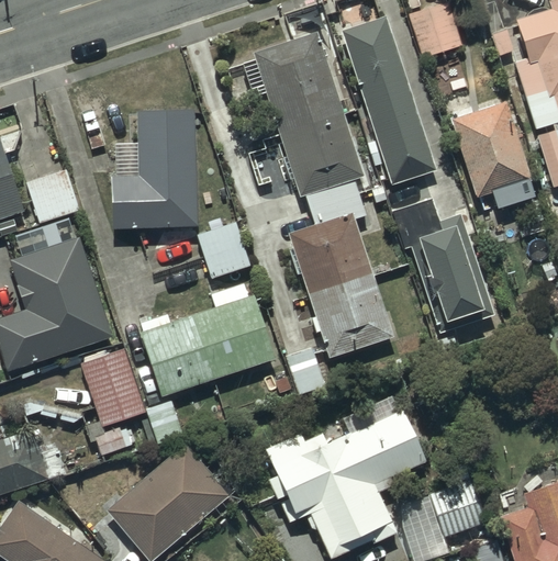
[(549,0),(555,14),(519,24),(528,62),(516,65),(539,144),(557,138),(557,0),(549,0)]
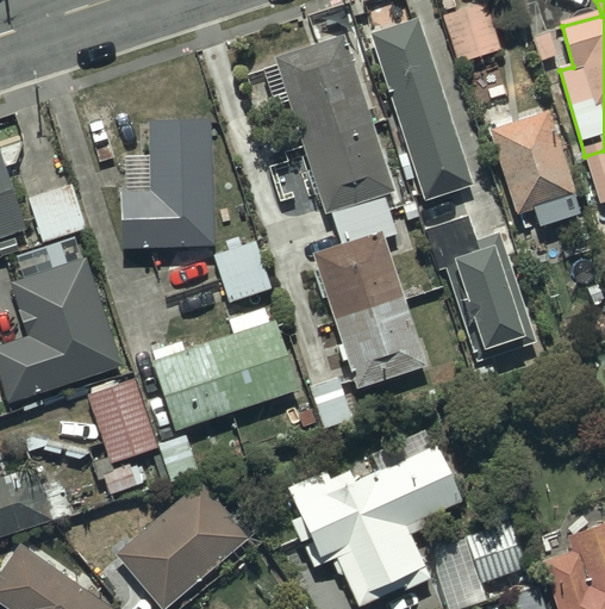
[(490,6),(446,18),(460,68),(504,55),(490,6)]
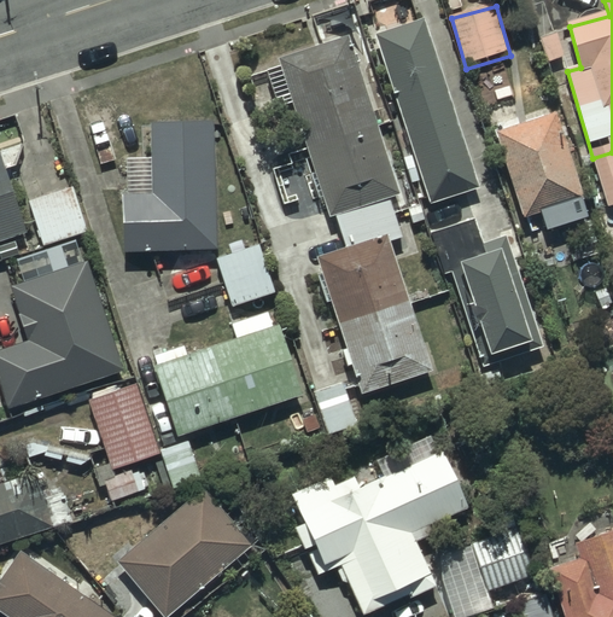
[(426,22),(377,38),(428,204),(478,188),(426,22)]
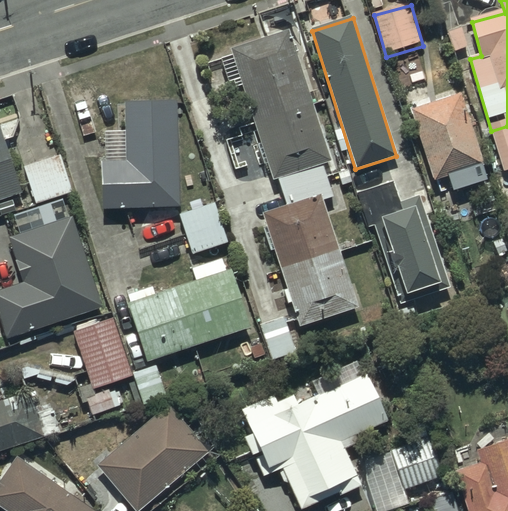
[(289,32),(229,52),(272,184),(331,165),(289,32)]
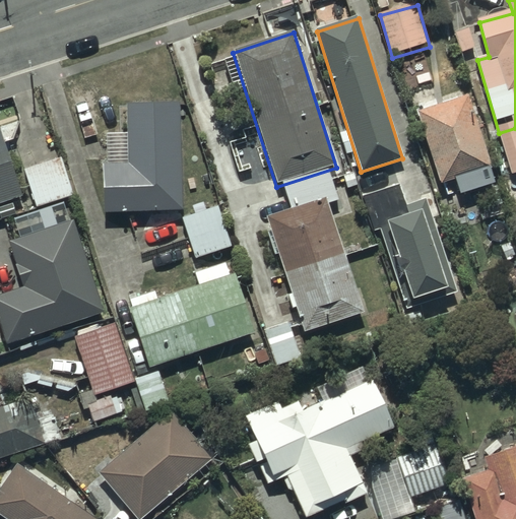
[(470,98),(418,115),(440,187),(495,172),(470,98)]
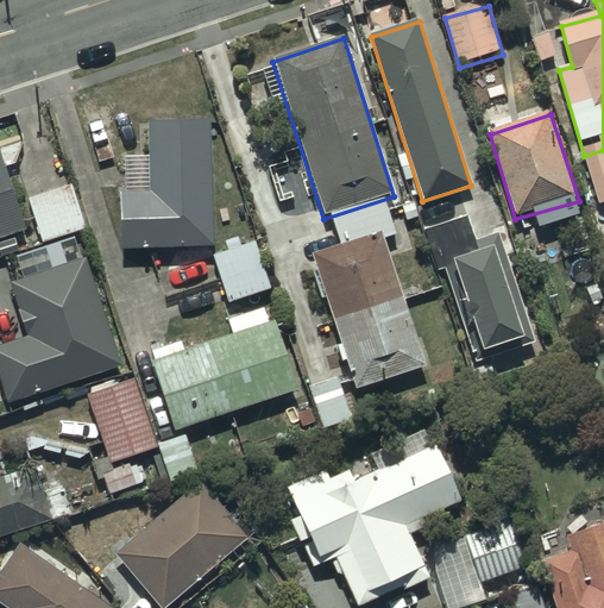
[(211,124),(151,126),(153,195),(123,196),(125,261),(215,255),(211,124)]
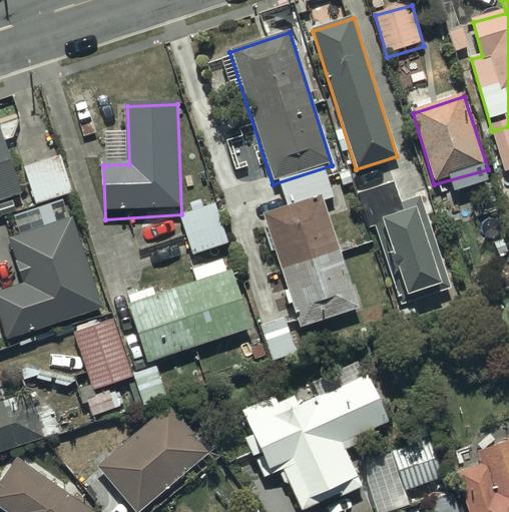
[(4,133),(0,133),(0,211),(25,203),(4,133)]
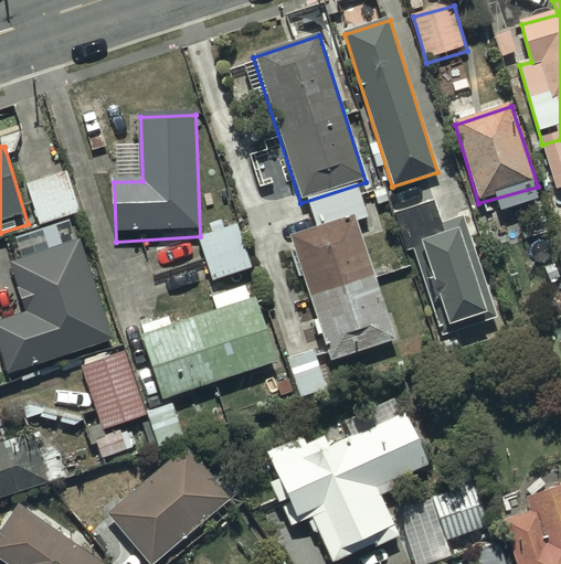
[(65,172),(27,185),(40,226),(80,212),(65,172)]
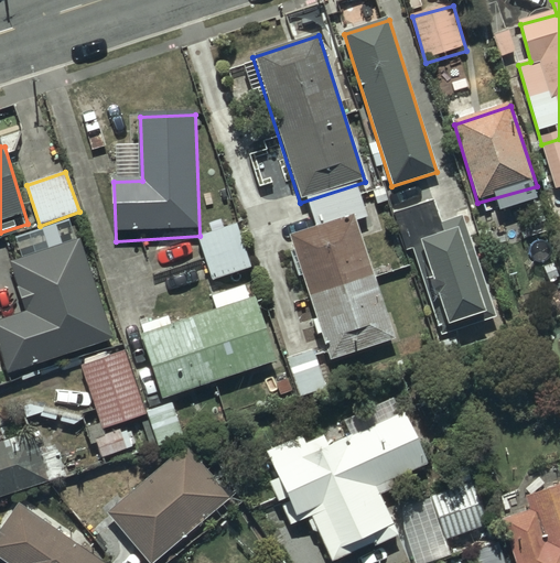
[(419,250),(448,337),(502,320),(469,219),(448,226),(438,198),(398,212),(411,252),(419,250)]
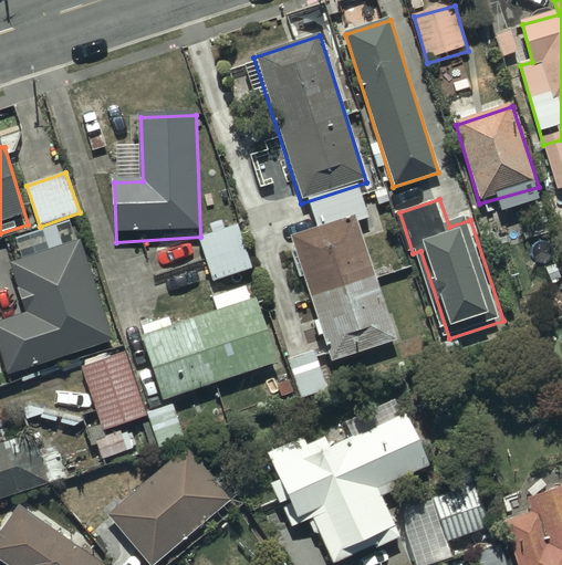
[(297,240),(337,365),(403,344),(362,219),(297,240)]
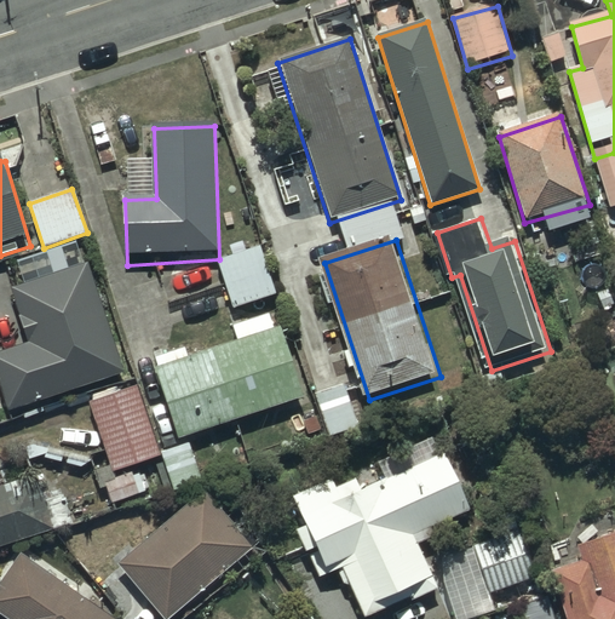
[(268,241),(216,262),(235,311),(287,291),(268,241)]
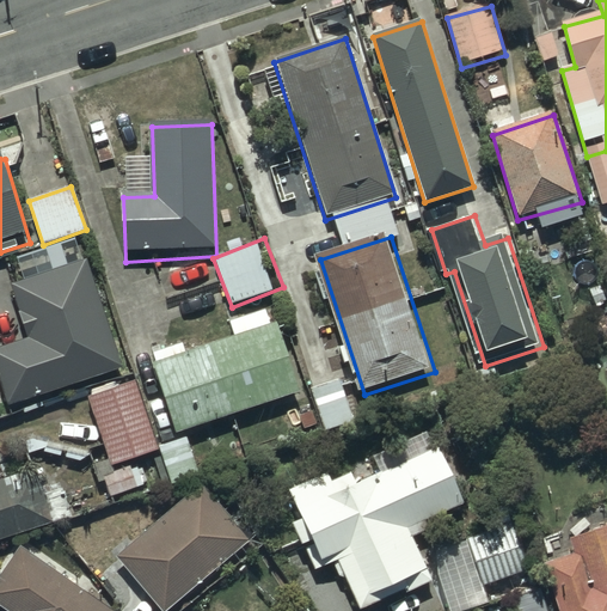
[(25,337),(0,346),(0,386),(7,407),(121,367),(84,258),(7,285),(25,337)]
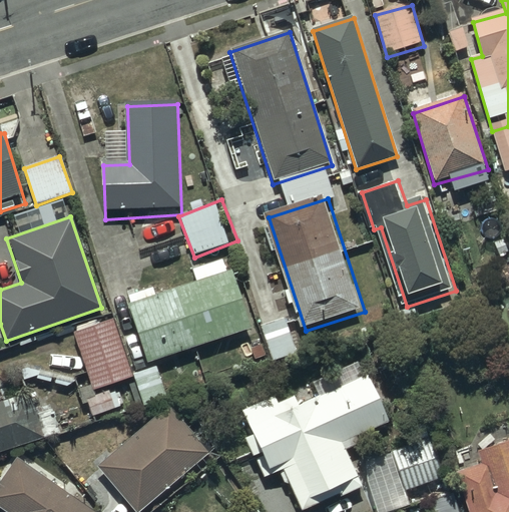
[(149,362),(252,327),(231,268),(228,269),(224,258),(194,268),(198,280),(160,292),(158,285),(130,294),(132,301),(129,302),(149,362)]
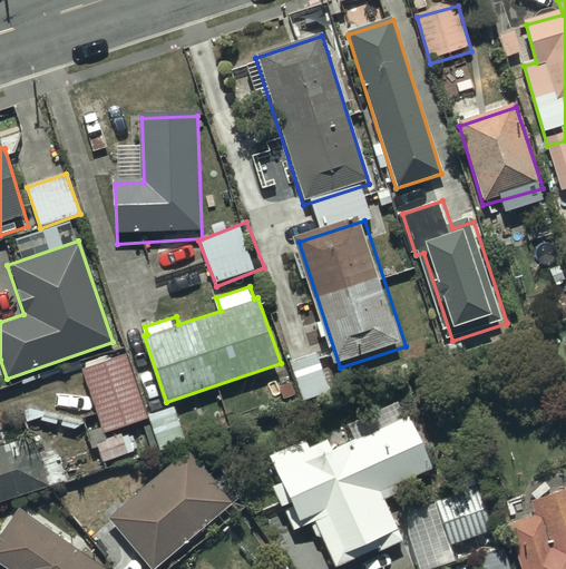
[(330,391),(315,351),(288,361),(301,401),(330,391)]
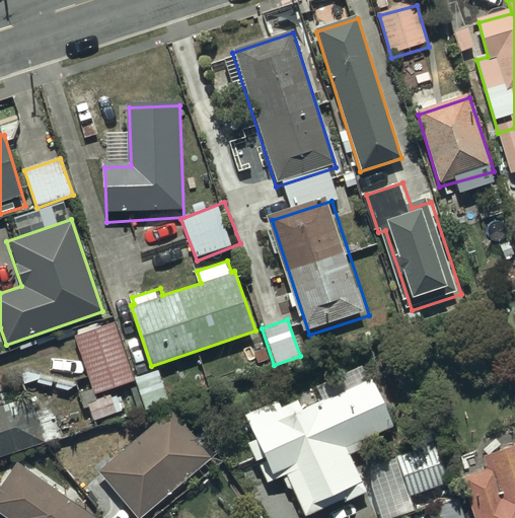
[(133,381),(114,321),(73,335),(90,388),(78,392),(83,410),(88,408),(93,420),(123,411),(116,387),(133,381)]
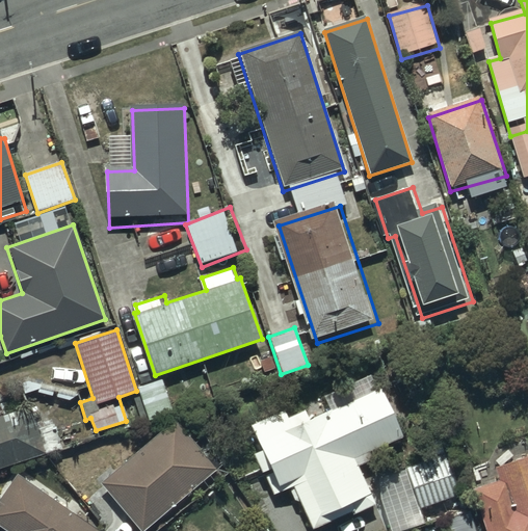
[(167,378),(143,387),(154,419),(177,412),(167,378)]
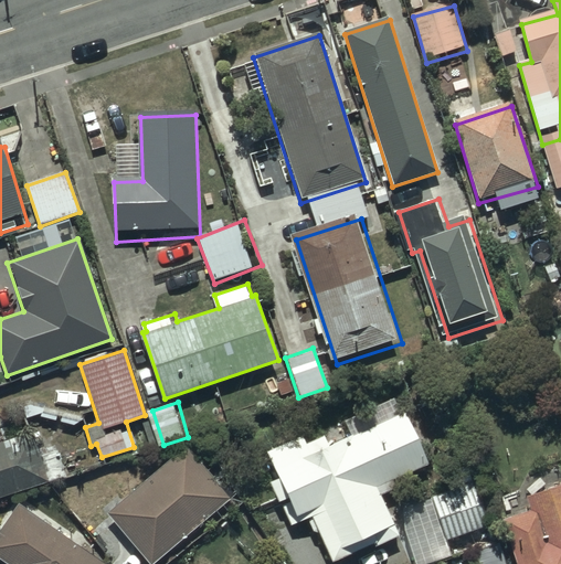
[(302,443),(299,435),(261,448),(272,479),(265,481),(268,489),(273,487),(289,527),(307,517),(329,563),(370,545),(372,547),(398,536),(376,487),(422,466),(401,414),(325,445),(321,435),(302,443)]
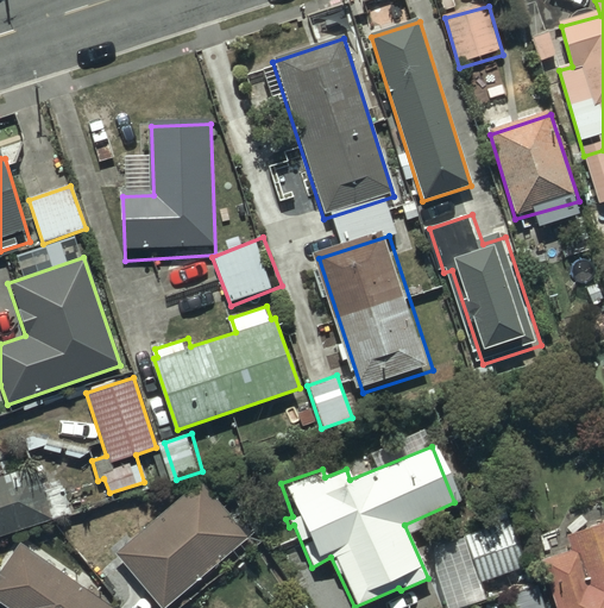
[(0,536),(73,513),(63,484),(42,493),(33,468),(0,477),(0,536)]
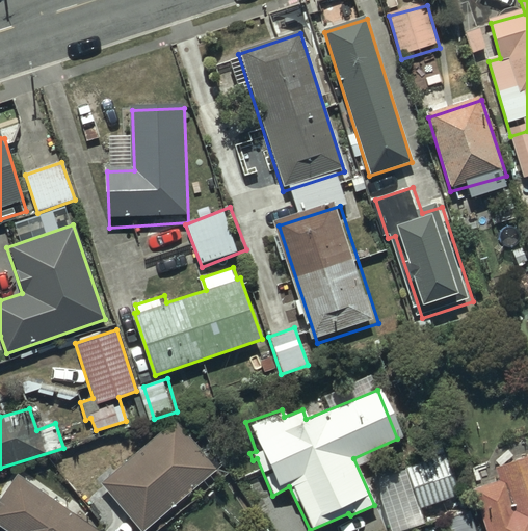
[(174,420),(99,483),(138,530),(141,530),(216,469),(200,448),(212,437),(198,419),(183,431),(174,420)]
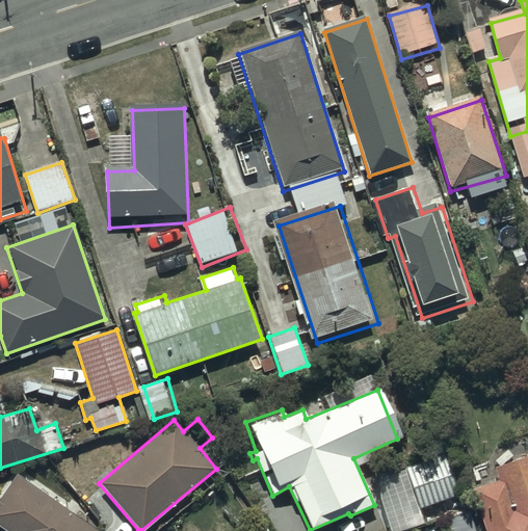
[(388,530),(405,530),(424,525),(419,508),(462,494),(448,454),(371,480),(388,530)]
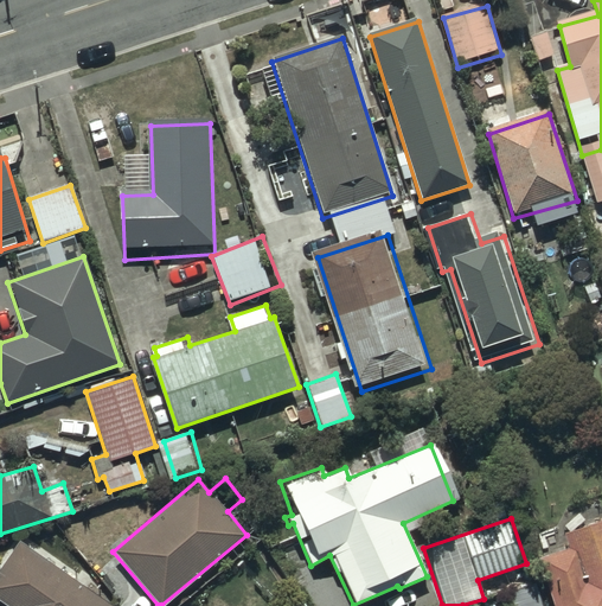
[(601,520),(562,534),(568,550),(537,561),(551,605),(601,605),(601,520)]
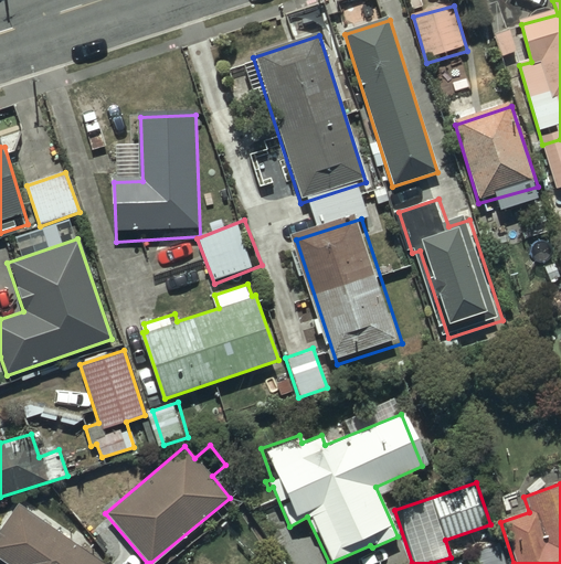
[(105,563),(17,503),(0,528),(0,560),(6,563),(105,563)]
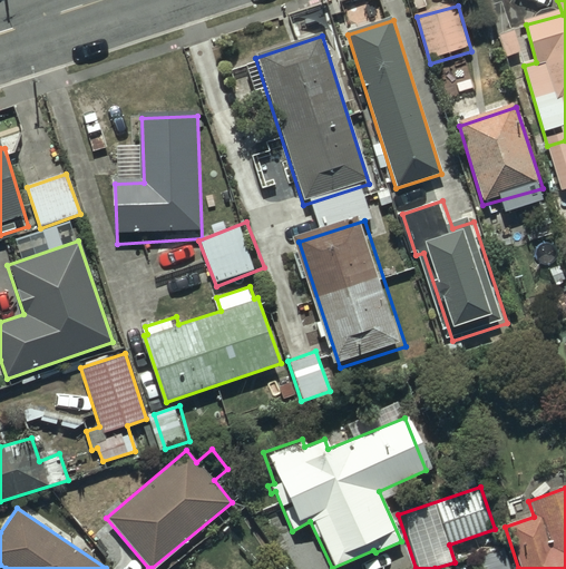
[(513,568),(506,546),(479,553),(484,568),(513,568)]
